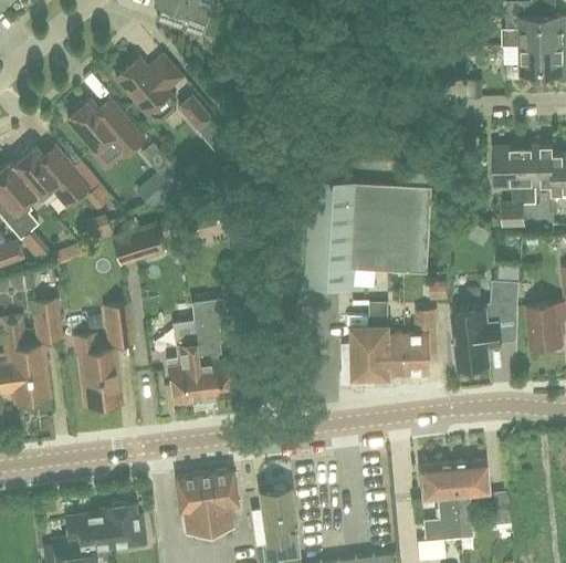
[(0,0),(0,10),(11,0),(0,0)]
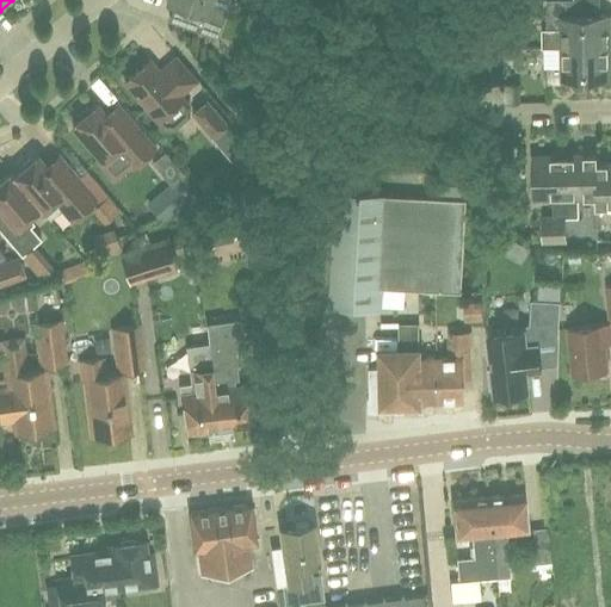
[(187,31),(217,42),(227,12),(232,11),(234,2),(232,0),(166,0),(166,4),(193,13),(187,31)]
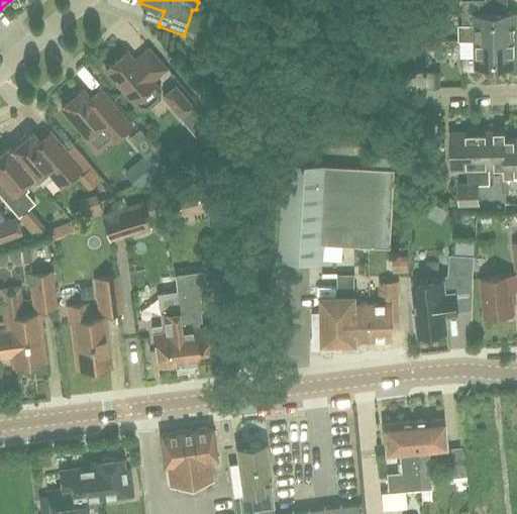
[(477,41),(515,41),(514,14),(487,15),(487,1),(462,1),(462,26),(476,26),(477,41)]
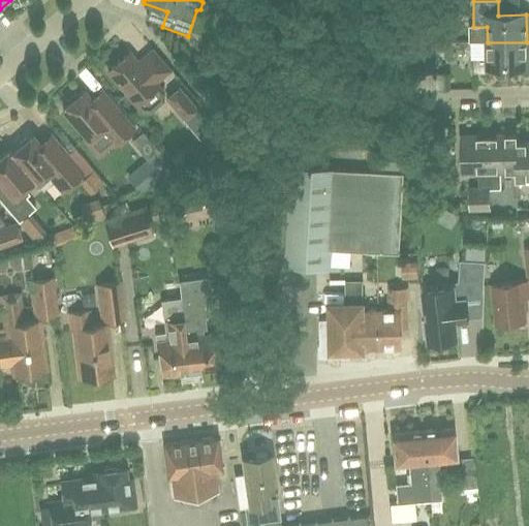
[(490,70),(528,69),(527,42),(488,42),(488,60),(474,60),(475,74),(490,73),(490,70)]
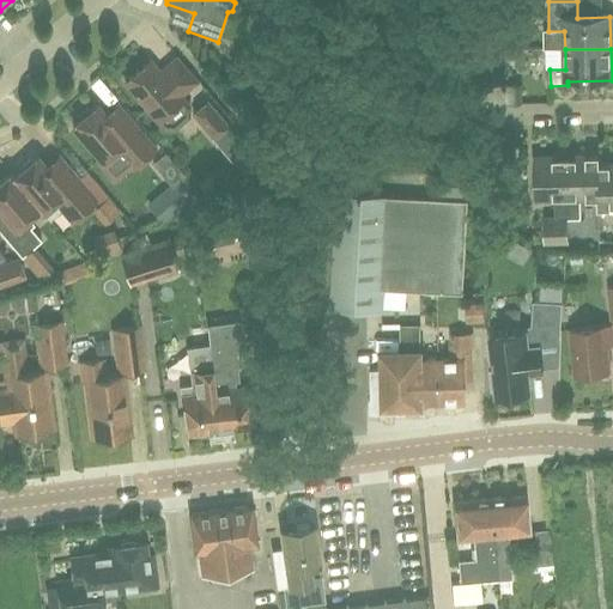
[(161,75),(150,64),(125,85),(164,131),(174,132),(188,120),(189,109),(180,98),(195,84),(176,61),(161,75)]
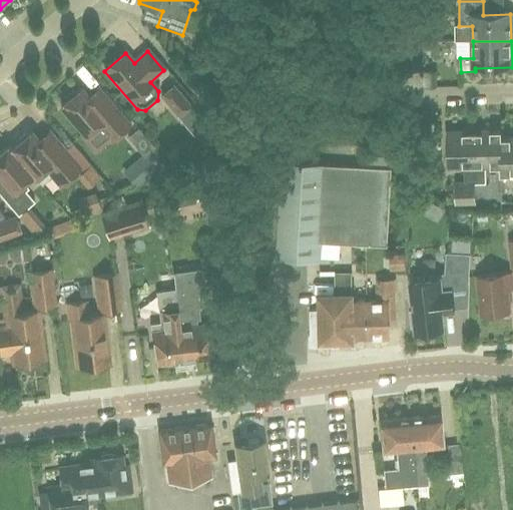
[(205,124),(189,106),(173,88),(161,98),(193,135),(205,124)]
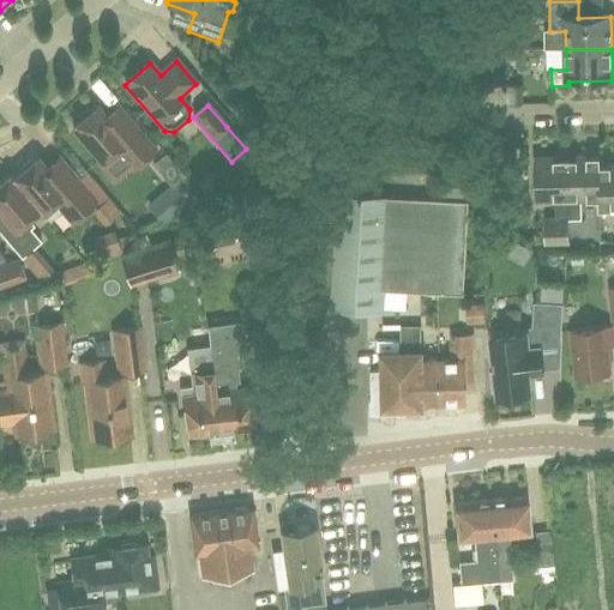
[(155,151),(137,130),(119,109),(106,120),(97,109),(91,113),(86,113),(79,119),(78,125),(73,130),(103,164),(98,168),(114,185),(132,169),(132,170),(155,151)]
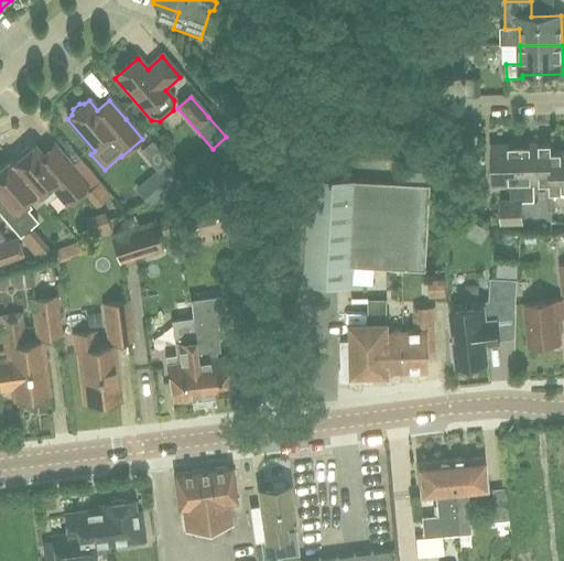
[(522,224),(522,203),(521,146),(491,147),(492,186),(510,185),(510,203),(500,203),(501,225),(522,224)]
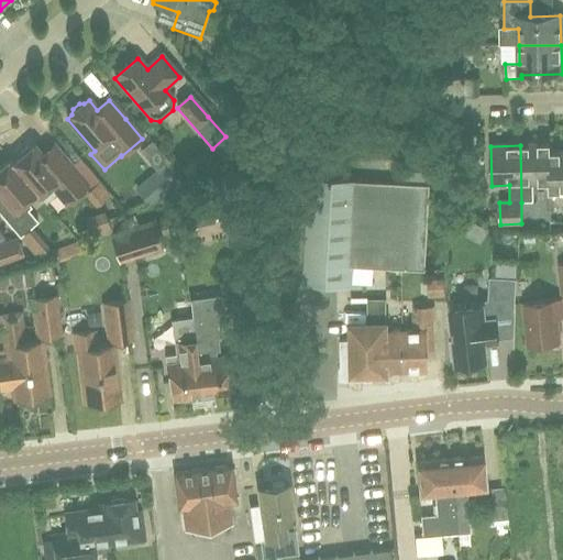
[(520,145),(521,202),(533,202),(532,184),(549,184),(551,184),(550,154),(550,145),(520,145)]
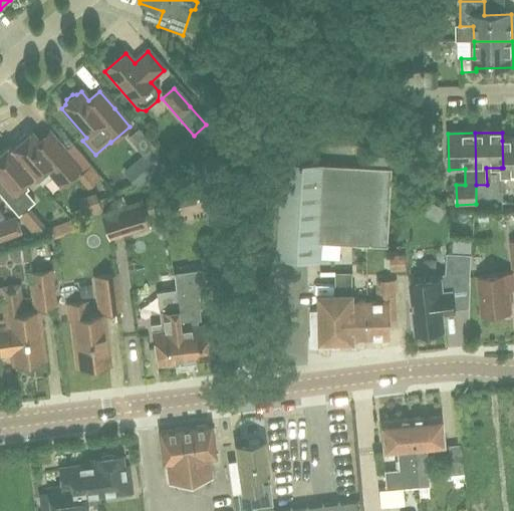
[(9,148),(9,149),(41,186),(53,176),(62,186),(80,171),(49,134),(38,144),(31,135),(28,137),(25,137),(19,142),(19,145),(12,151),(9,148)]
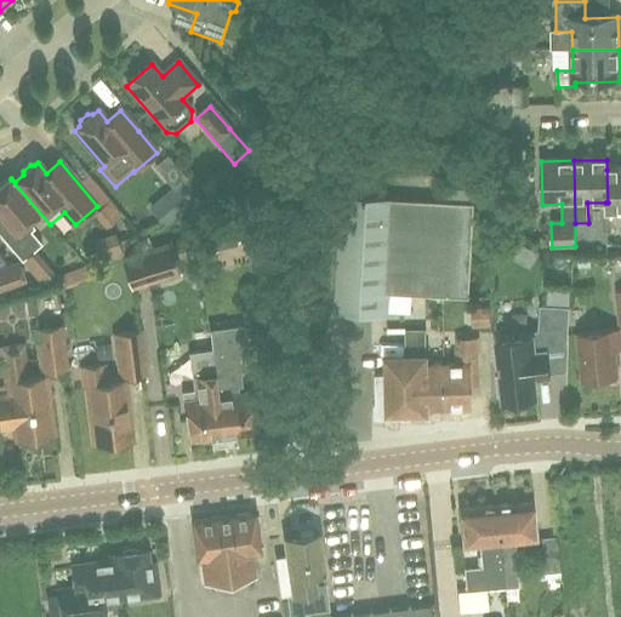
[(620,169),(607,170),(608,203),(605,203),(605,213),(620,212),(620,169)]
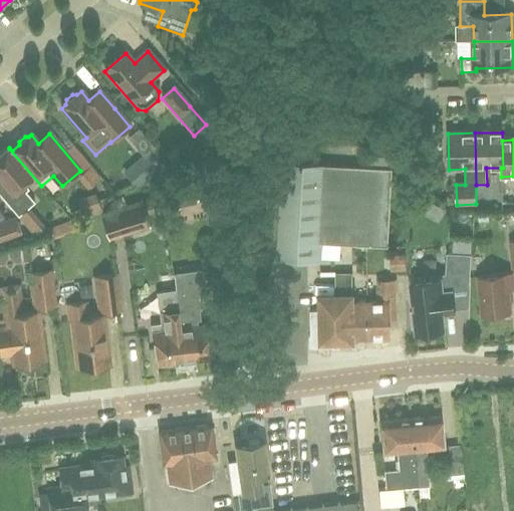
[(185,167),(196,158),(186,145),(175,154),(185,167)]
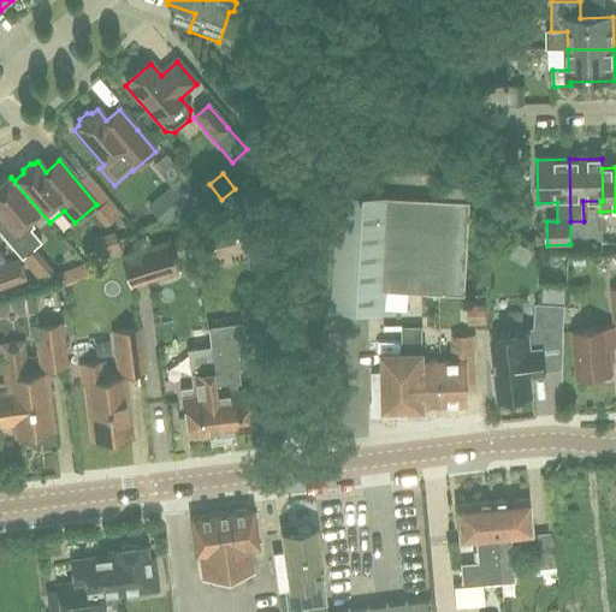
[(31,232),(35,229),(29,221),(40,213),(48,224),(49,223),(11,178),(1,185),(0,185),(0,213),(10,225),(0,232),(0,236),(23,262),(42,245),(31,232)]
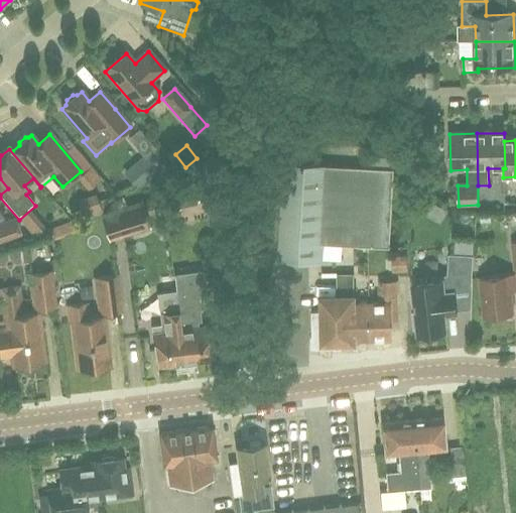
[(154,149),(131,168),(125,174),(138,189),(145,184),(167,164),(154,149)]
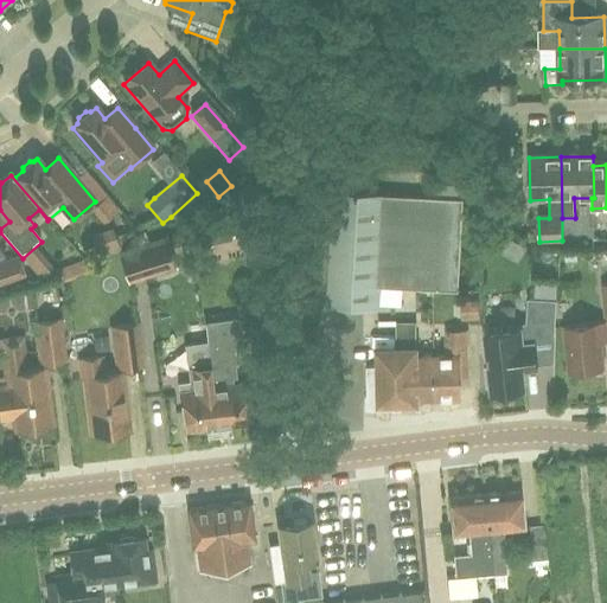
[(459,293),(464,201),(334,194),(327,308),(379,312),(381,288),(459,293)]
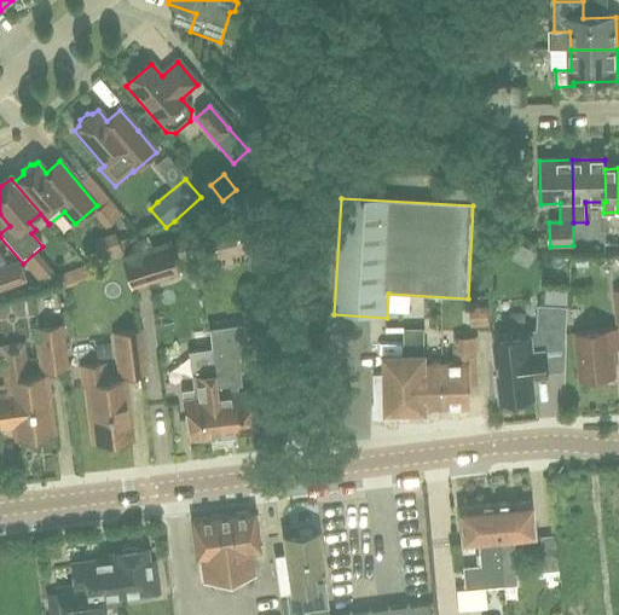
[(283,222),(243,215),(239,241),(279,247),(283,222)]
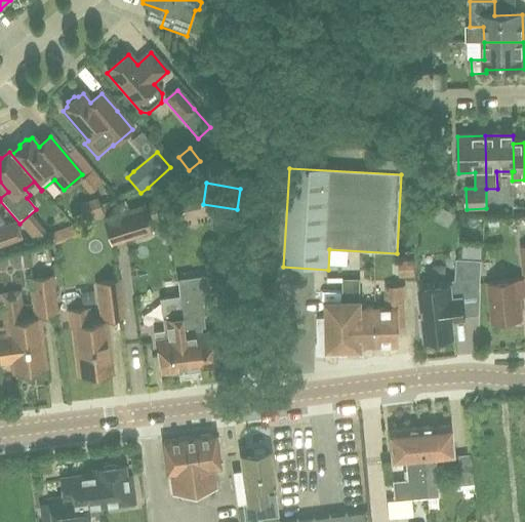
[(112,246),(152,233),(144,209),(105,222),(112,246)]
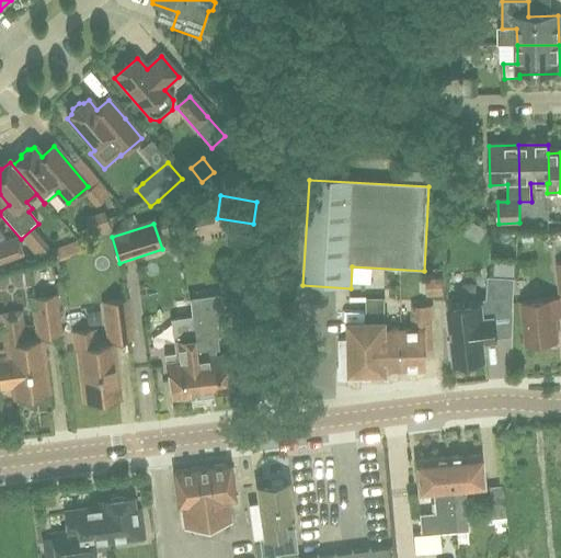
[(0,247),(0,264),(21,258),(15,241),(0,247)]
